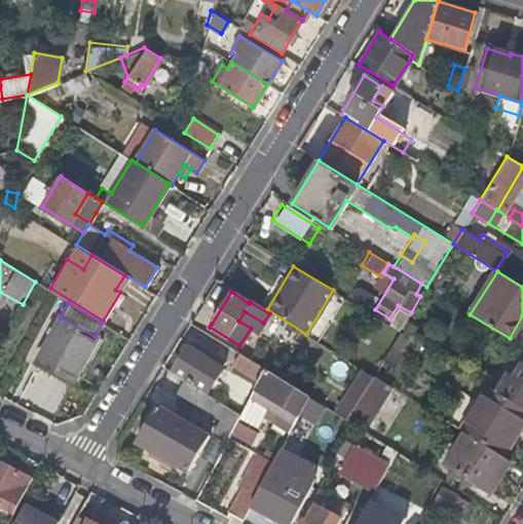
[(522,315),(510,338),(522,346),(522,315)]
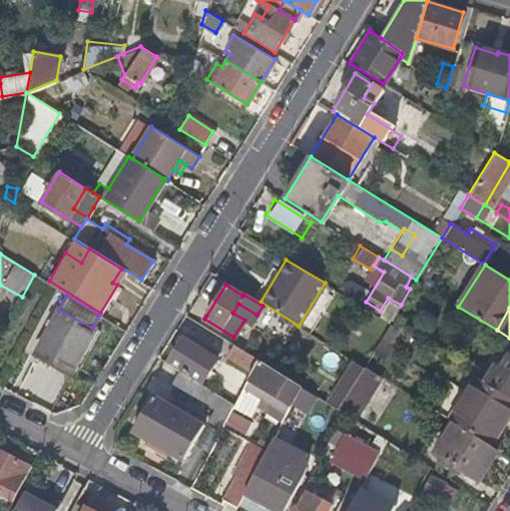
[(58,310),(34,354),(68,373),(93,328),(92,328),(58,310)]
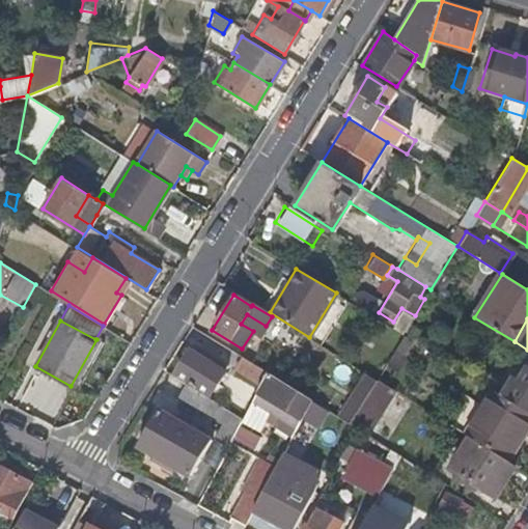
[(427,334),(410,324),(404,334),(421,345),(427,334)]
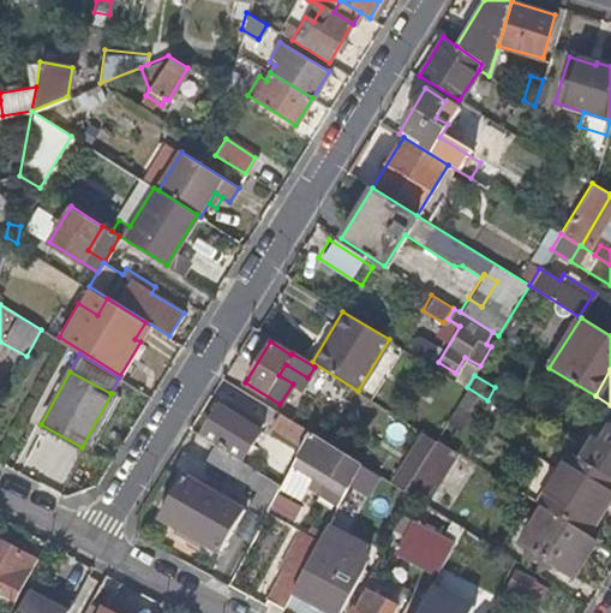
[(209,408),(214,400),(209,397),(204,404),(209,408)]
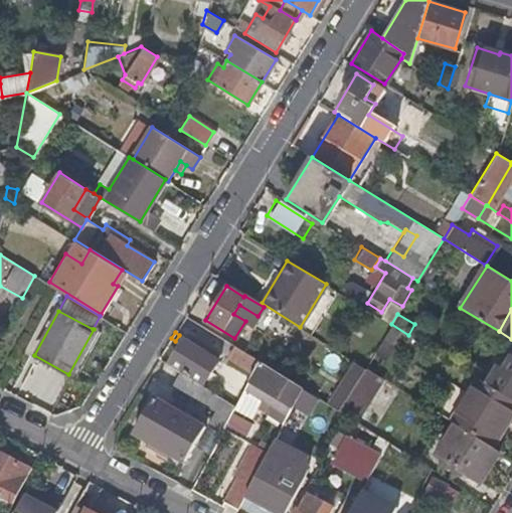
[(179,335),(164,360),(181,371),(203,384),(218,359),(212,356),(215,350),(187,333),(184,339),(179,335)]
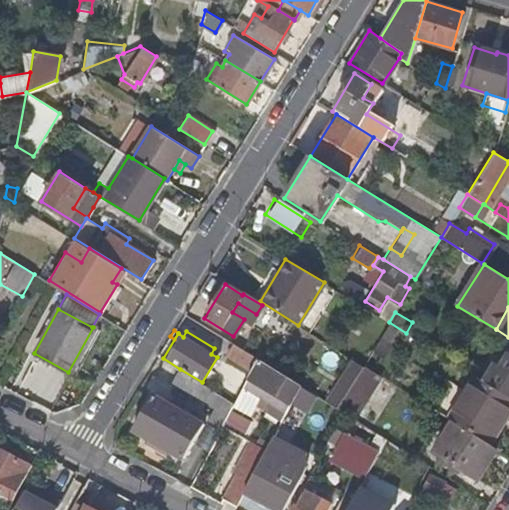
[(225,355),(250,371),(257,358),(233,343),(225,355)]
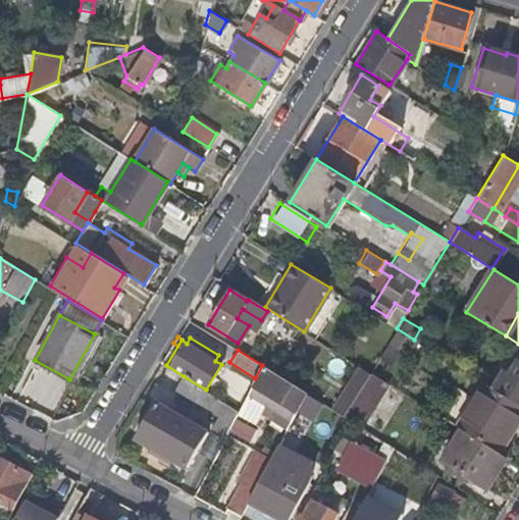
[(503,371),(492,387),(518,404),(518,362),(516,361),(508,374),(503,371)]
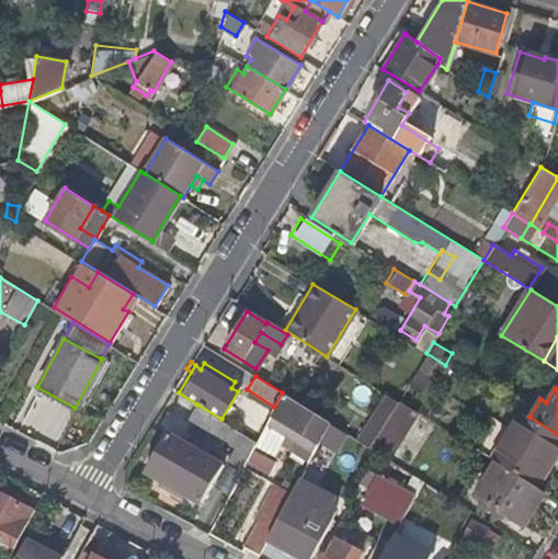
[(276,428),(314,449),(329,422),(282,392),(274,407),(257,441),(255,442),(265,447),(276,428)]
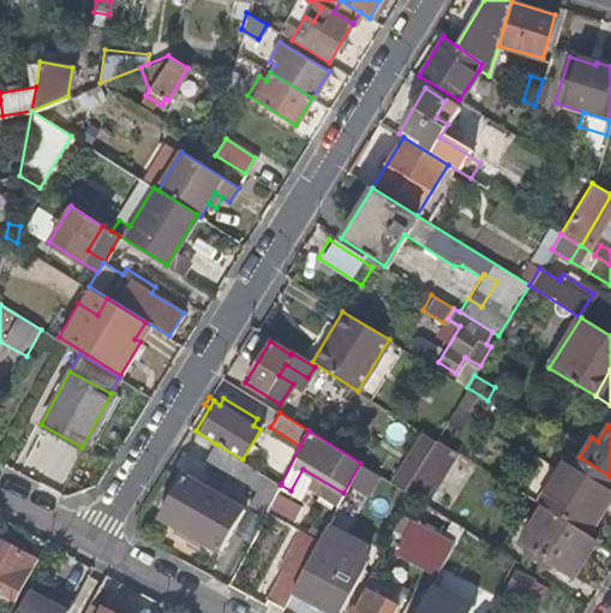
[(423,501),(454,450),(435,438),(403,489),(412,494),(423,501)]
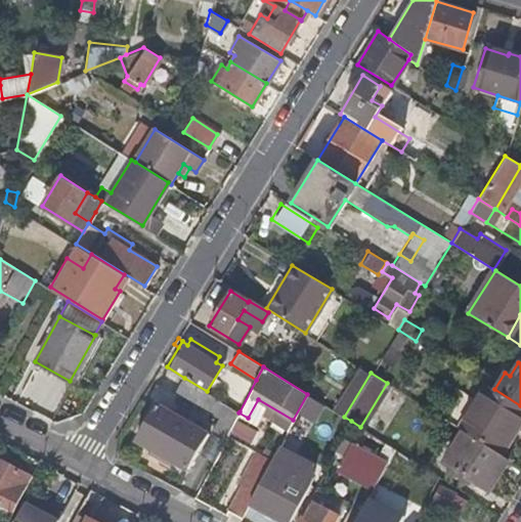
[(207,391),(184,378),(174,393),(216,418),(210,429),(225,437),(239,412),(207,391)]
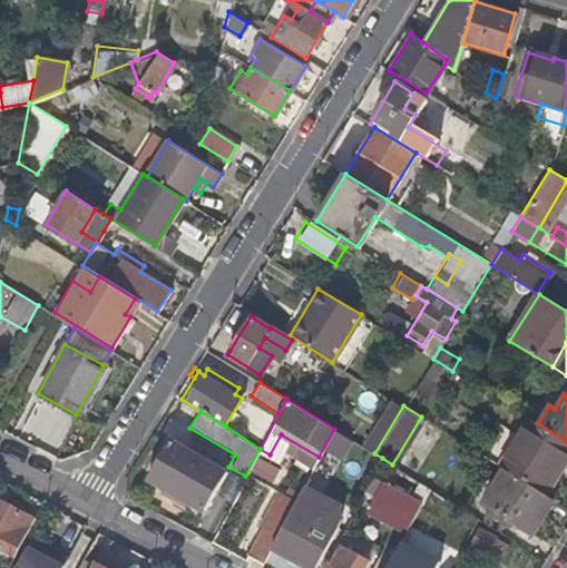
[(527,417),(498,464),(501,467),(544,492),(558,471),(550,466),(566,441),(538,423),(527,417)]
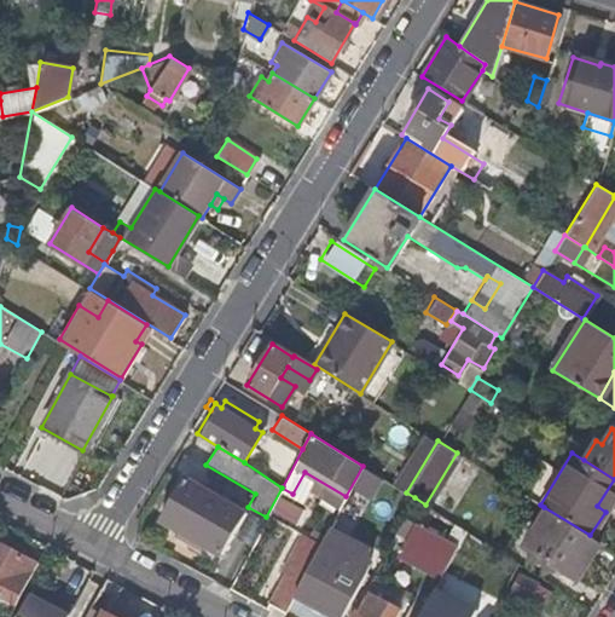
[(183,476),(158,519),(221,554),(245,509),(183,476)]
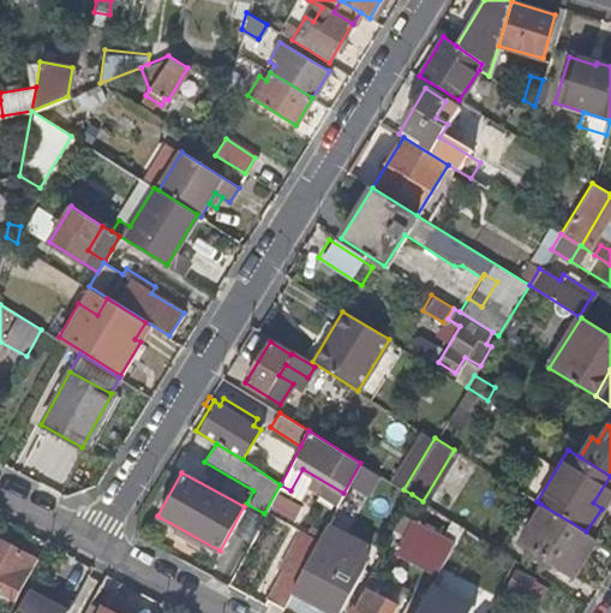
[(601,509),(610,492),(610,476),(593,503),(601,509)]
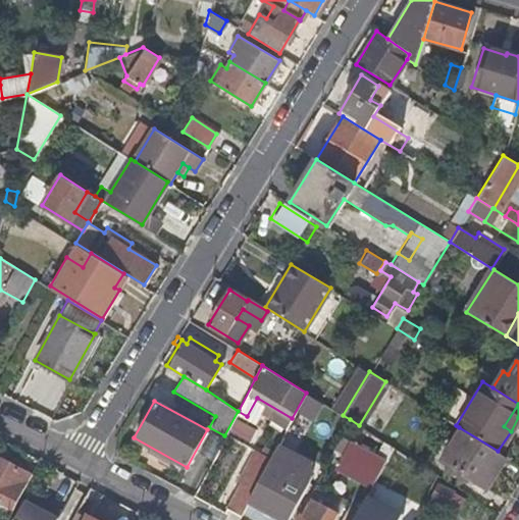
[(485,486),(504,455),(498,451),(459,427),(439,458),(485,486)]
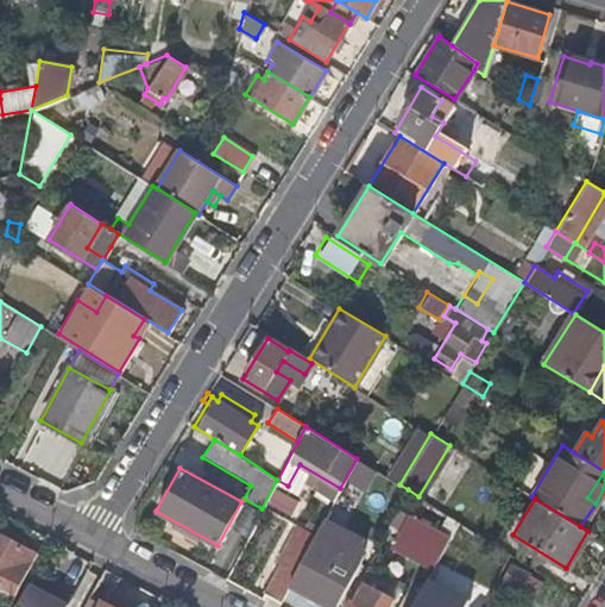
[(394,544),(433,565),(458,520),(446,513),(436,530),(410,515),(394,544)]
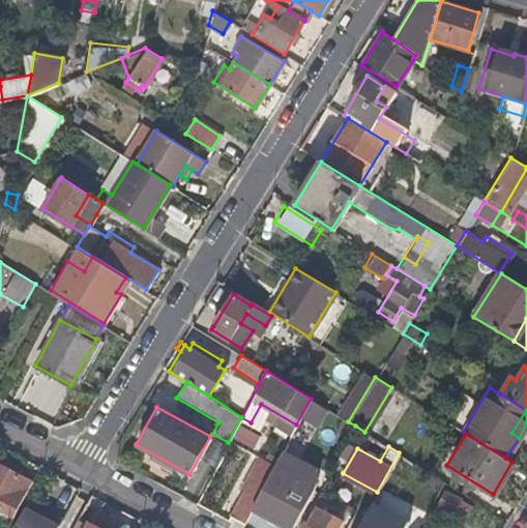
[(230,514),(244,522),(252,507),(267,478),(275,464),(258,455),(240,487),(244,489),(230,514)]
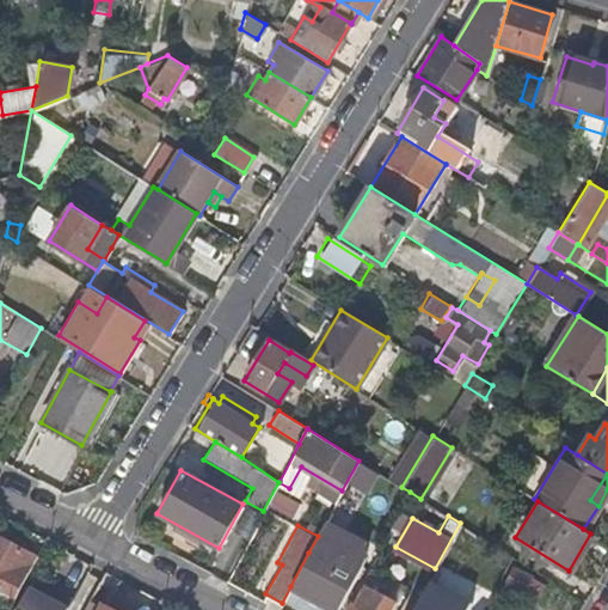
[(0,587),(14,595),(35,554),(28,550),(26,553),(0,540),(0,587)]
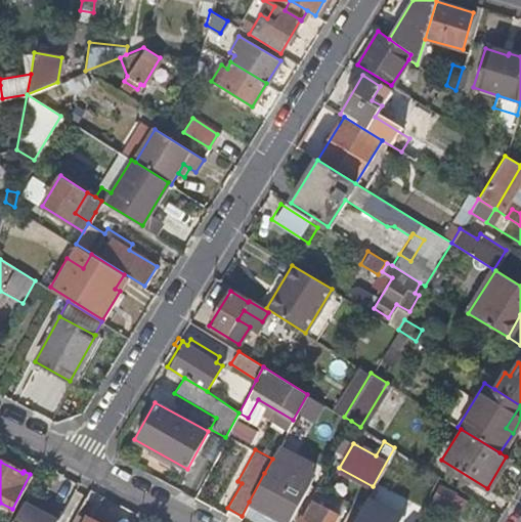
[(278,481),(264,473),(249,502),(286,521),(287,521),(303,492),(279,480),(278,481)]
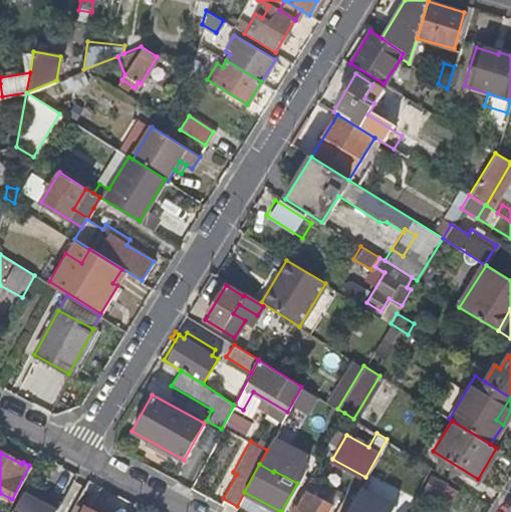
[(433,475),(425,488),(437,495),(445,482),(433,475)]
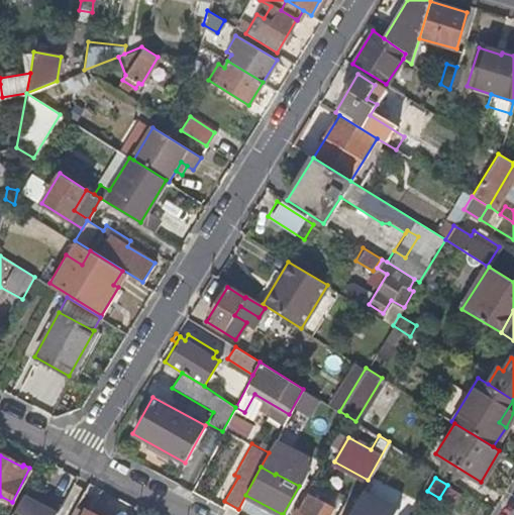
[(308,494),(296,514),(327,514),(332,507),(308,494)]
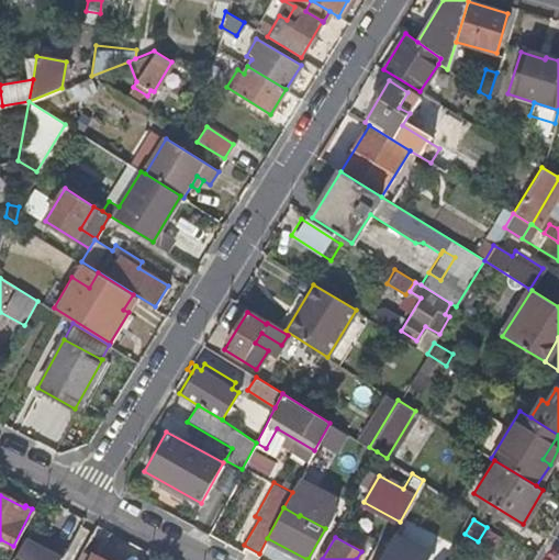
[(64,559),(69,551),(55,544),(51,551),(31,540),(20,559),(64,559)]
